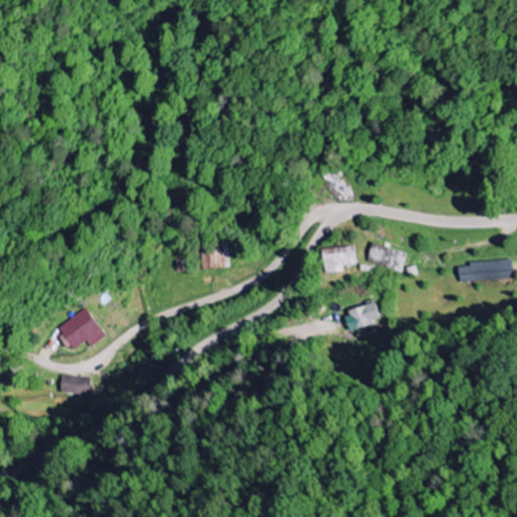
[(403,274),(409,254),(375,243),(369,263),(403,274)]
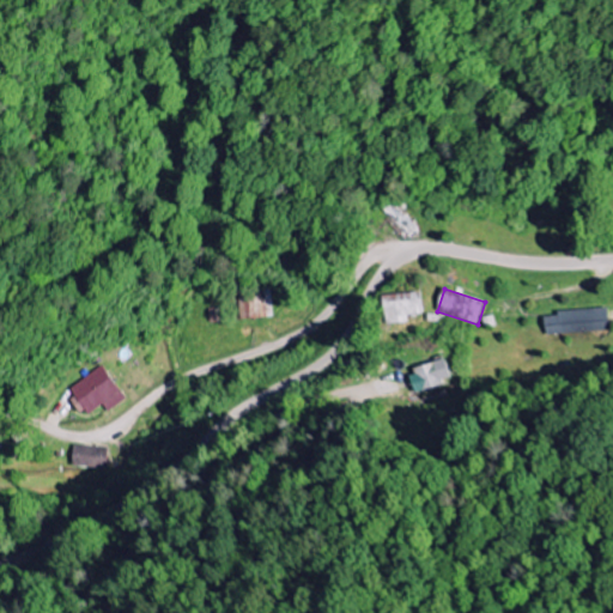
[(425,315),(423,292),(384,298),(388,326),(410,323),(410,317),(425,315)]
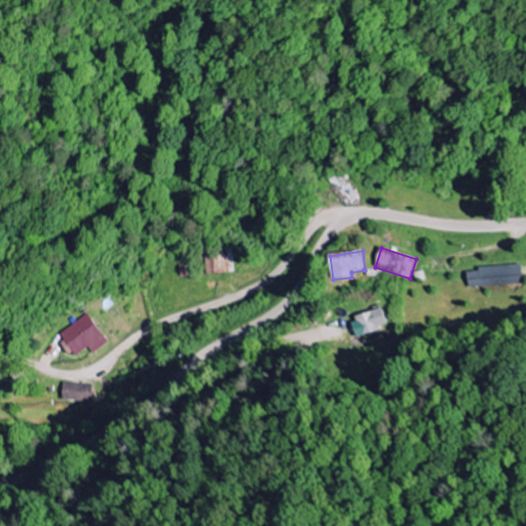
[(479,267),(479,272),(468,273),(468,286),(523,283),(523,265),(479,267)]
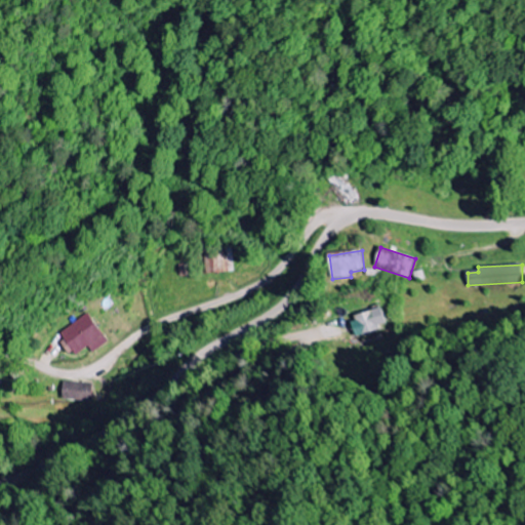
[(58,335),(75,358),(89,348),(93,354),(109,342),(88,314),(58,335)]
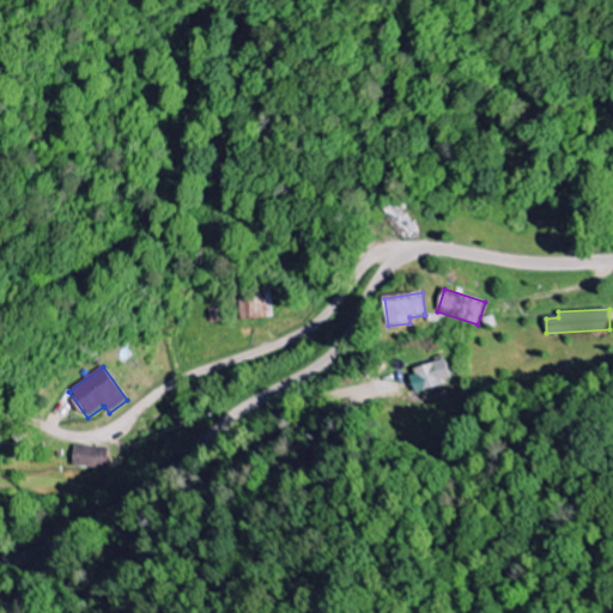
[(101,448),(74,447),(73,468),(99,468),(101,448)]
